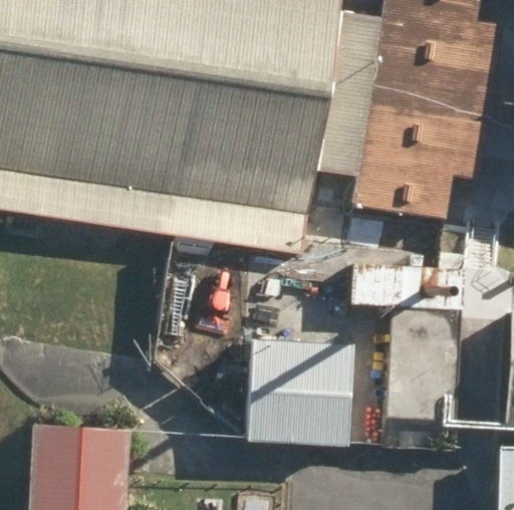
[(0,0),(0,209),(302,252),(314,171),(358,176),(354,207),(446,219),(453,178),(481,181),(488,128),(513,131),(513,79),(496,77),(503,25),(477,20),(480,0),(386,0),(383,19),(340,12),(341,0),(0,0)]
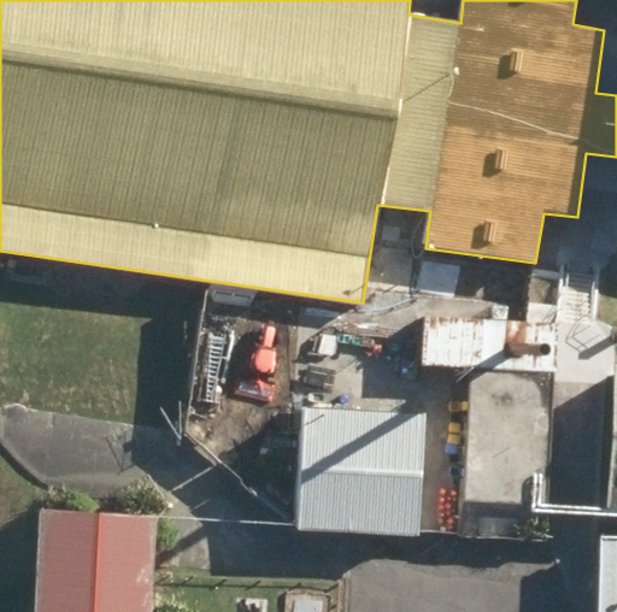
[(422,364),(557,372),(559,322),(424,317),(422,364)]
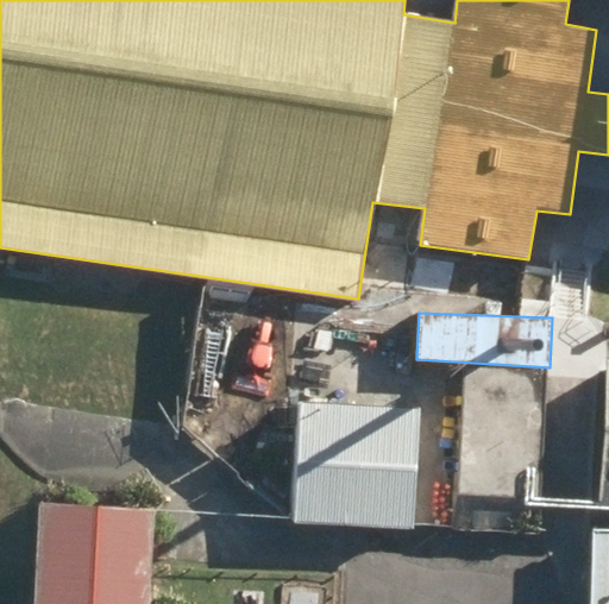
[(608,603),(608,358),(604,359),(597,511),(608,511),(608,603)]
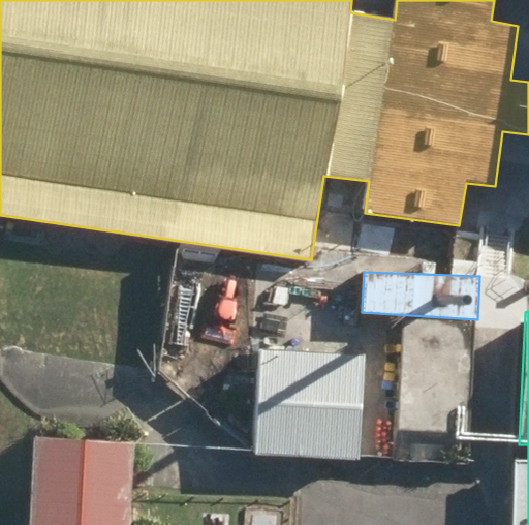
[(253,455),(360,461),(366,356),(259,349),(253,455)]
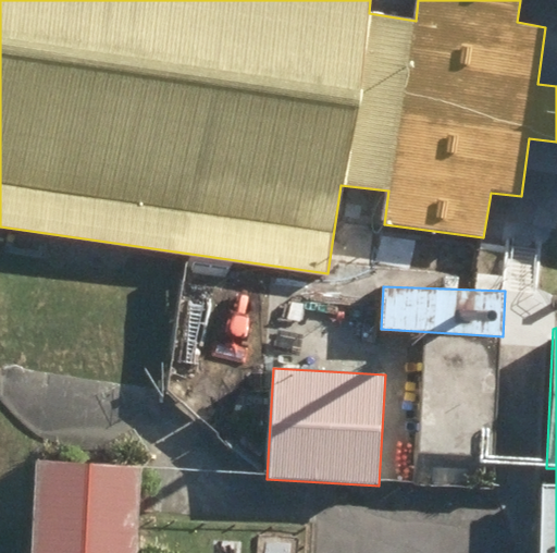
[(32,552),(135,552),(141,467),(38,461),(32,552)]
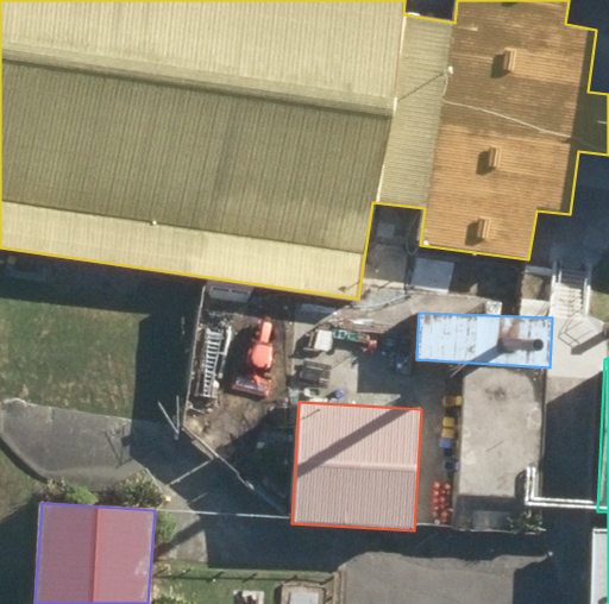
[(589,603),(608,603),(608,528),(592,528),(589,603)]
